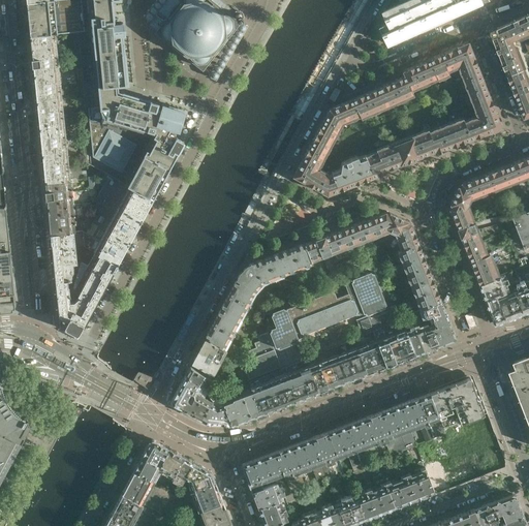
[(118,0),(73,0),(50,2),(27,5),(28,18),(29,18),(29,26),(30,39),(59,36),(78,34),(83,91),(98,89),(98,90),(118,88),(127,87),(127,86),(120,12),(118,0)]
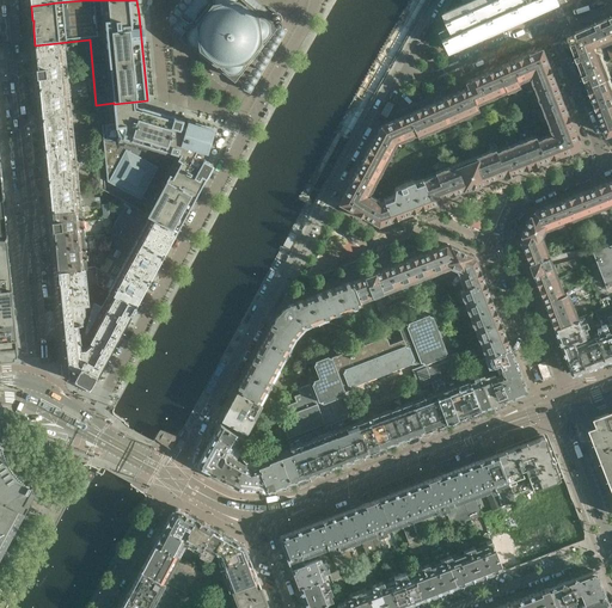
[(268,22),(244,2),(244,0),(195,0),(172,30),(184,38),(183,41),(236,81),(254,57),(259,63),(261,63),(265,56),(264,55),(263,55),(258,51),(276,28),(274,26),(275,25),(279,25),(281,22),(281,18),(277,14),(274,16),(273,17),(271,17),(268,22)]
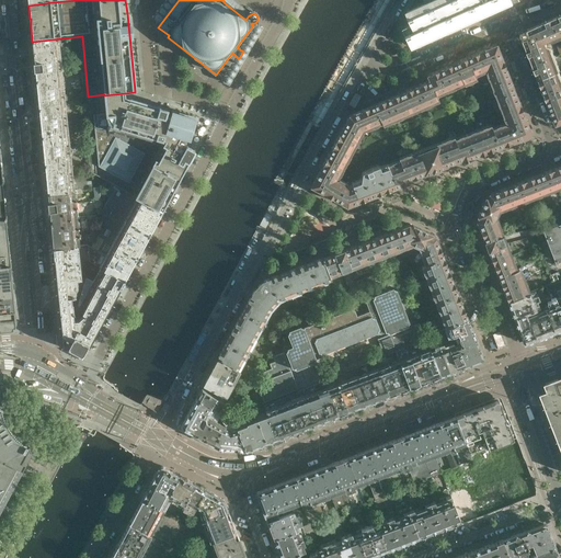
[(515,4),(513,0),(422,0),(426,7),(409,14),(418,34),(409,37),(414,50),(515,6),(515,4)]
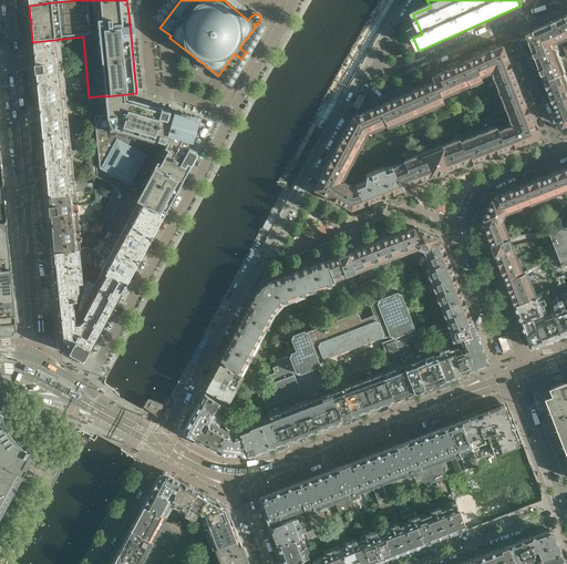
[(566,39),(566,36),(560,21),(542,30),(546,40),(550,38),(553,41),(558,43),(566,39)]
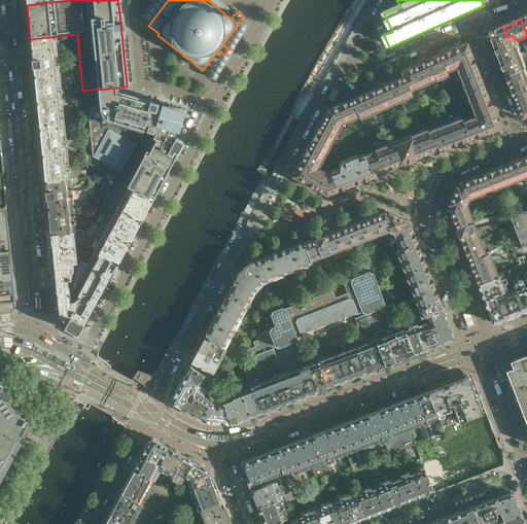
[(514,38),(512,35),(507,37),(503,28),(491,34),(496,47),(512,41),(514,38)]
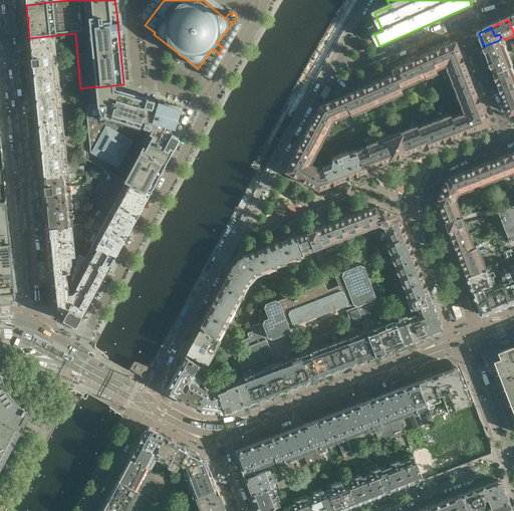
[(60,43),(59,38),(57,38),(57,35),(29,38),(30,51),(55,48),(55,43),(60,43)]
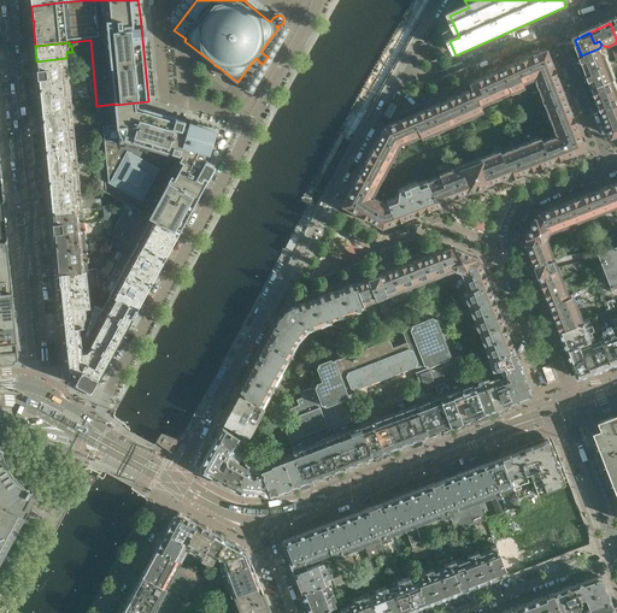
[(606,66),(599,48),(581,56),(587,71),(595,68),(597,70),(606,66)]
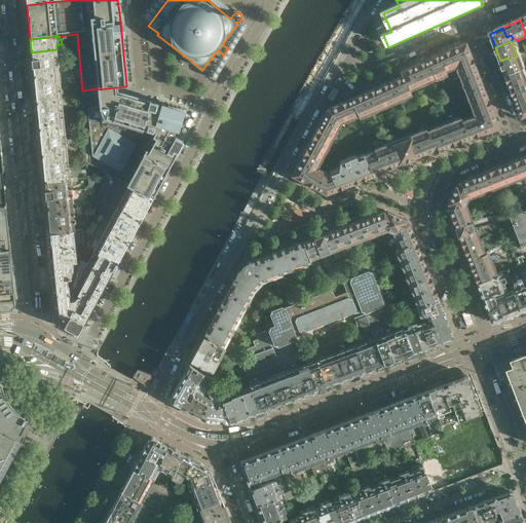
[(472,61),(465,44),(447,52),(451,61),(453,61),(455,66),(456,66),(472,61)]
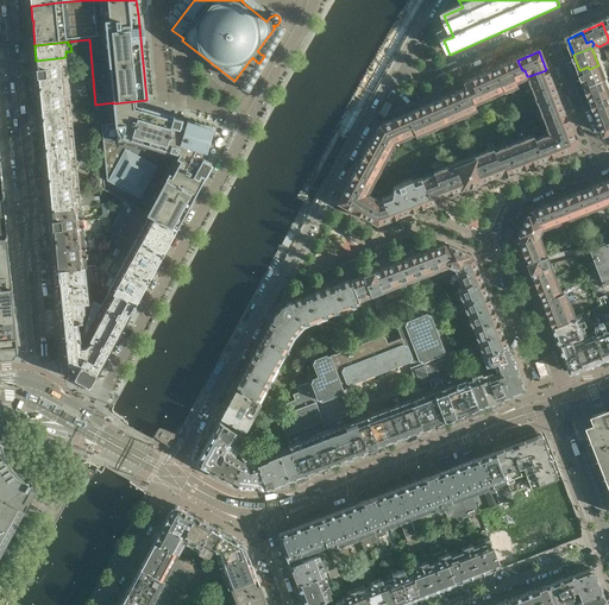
[(71,75),(71,71),(70,67),(73,67),(73,62),(67,63),(66,57),(36,61),(39,89),(69,87),(68,81),(74,80),(74,75),(71,75)]
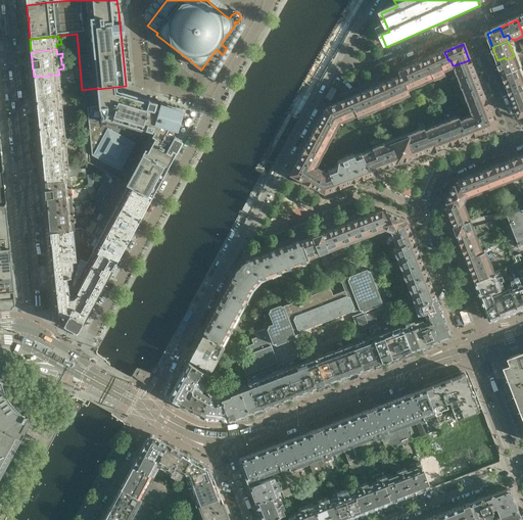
[(453,65),(450,60),(448,60),(444,52),(434,57),(441,73),(452,68),(453,65)]
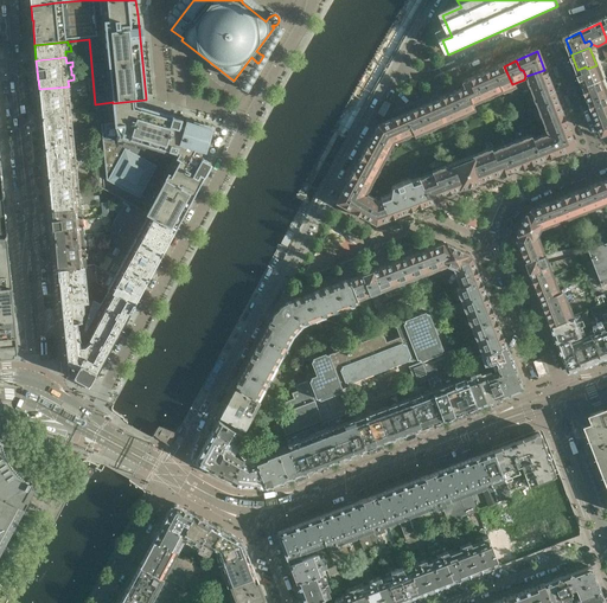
[(602,82),(596,65),(587,69),(586,66),(577,70),(585,89),(602,82)]
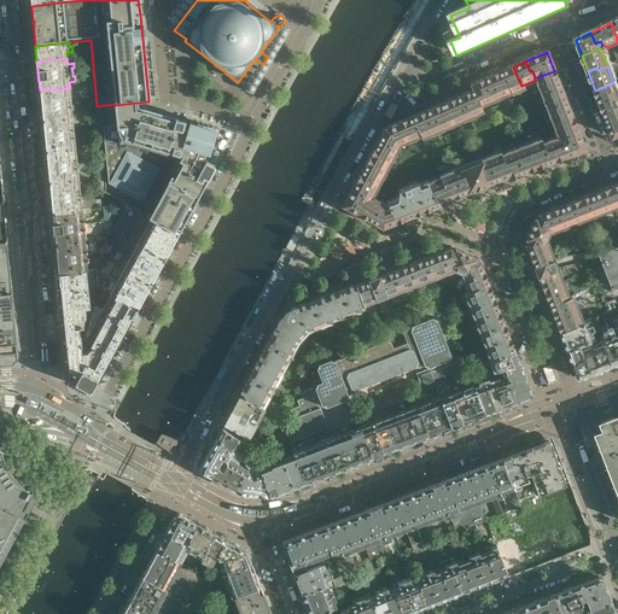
[(522,86),(513,68),(501,72),(509,93),(511,95),(523,89),(522,86)]
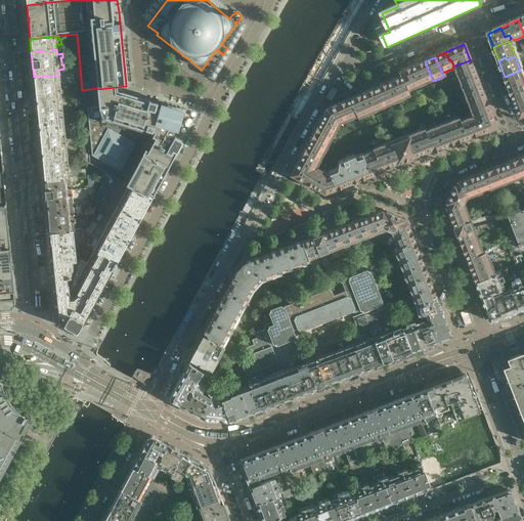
[(475,74),(470,60),(454,66),(453,69),(457,80),(475,74)]
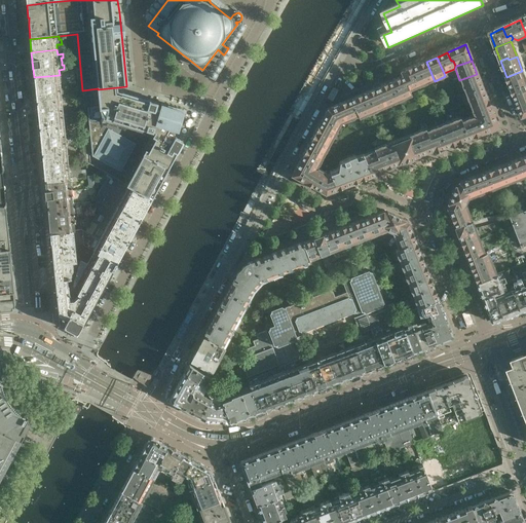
[(434,79),(426,62),(400,73),(402,78),(408,90),(434,79)]
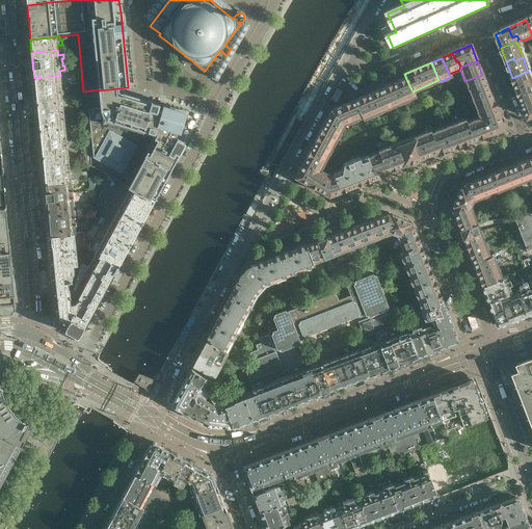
[(531,85),(531,81),(528,72),(512,78),(517,91),(531,85)]
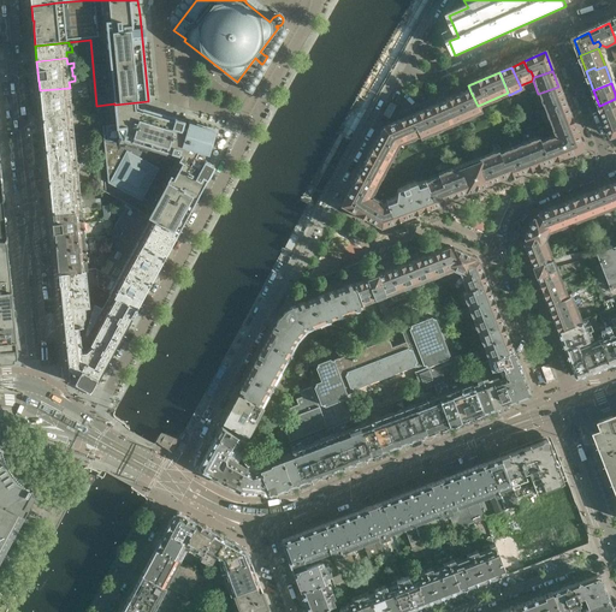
[(564,102),(558,87),(538,94),(544,110),(564,102)]
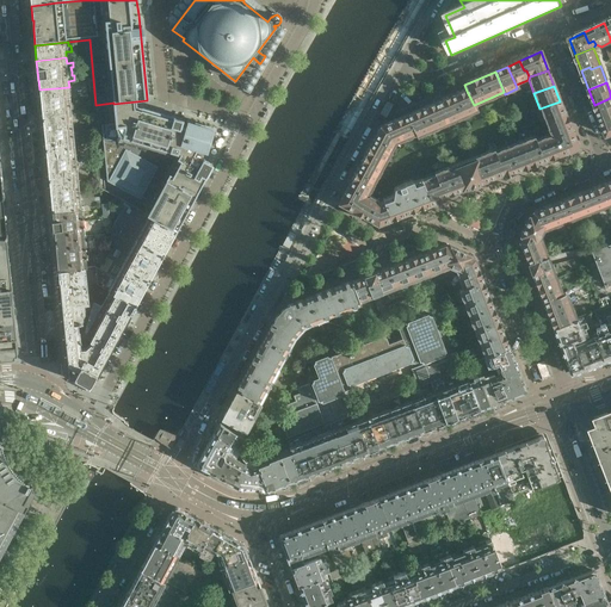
[(74,105),(74,101),(74,98),(76,98),(75,92),(69,93),(69,87),(39,90),(42,121),(72,117),(72,111),(78,111),(76,105),(74,105)]
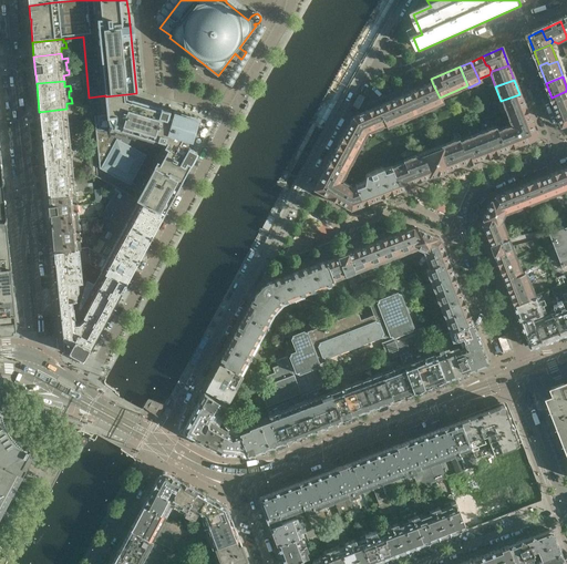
[(442,104),(440,98),(433,84),(405,96),(414,116),(442,104)]
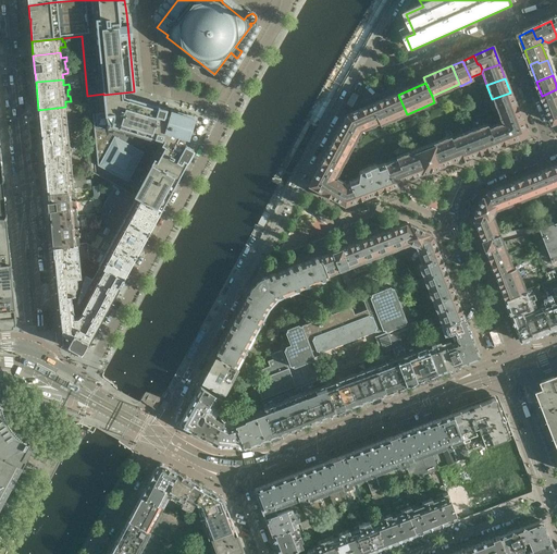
[(556,89),(542,96),(547,109),(556,105),(556,89)]
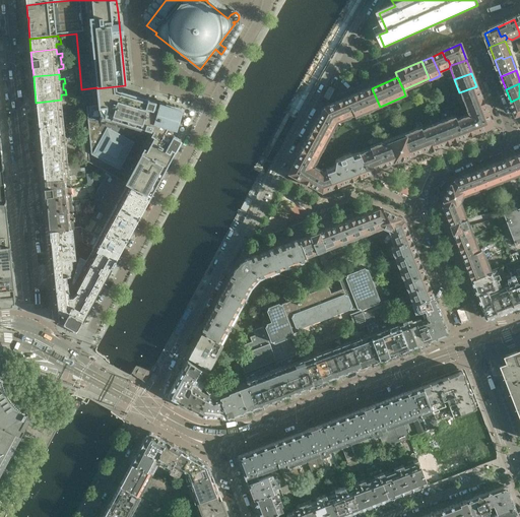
[(128,186),(150,198),(180,142),(171,137),(175,130),(175,131),(176,128),(180,115),(181,112),(179,112),(179,111),(161,106),(146,102),(146,101),(123,93),(123,94),(116,92),(116,86),(96,88),(99,108),(89,109),(90,116),(87,116),(91,156),(119,172),(120,170),(133,177),(128,186)]
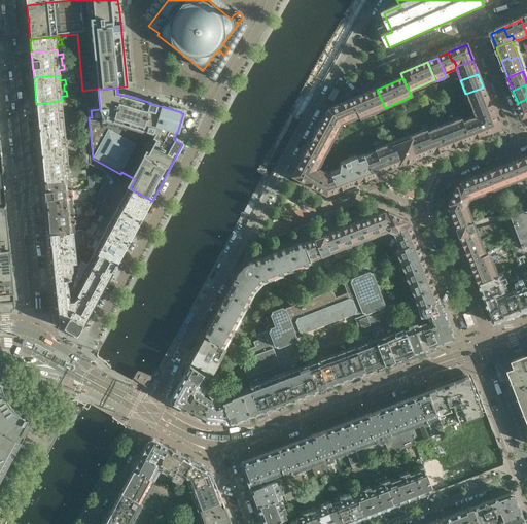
[(488,100),(483,88),(465,94),(470,107),(488,100)]
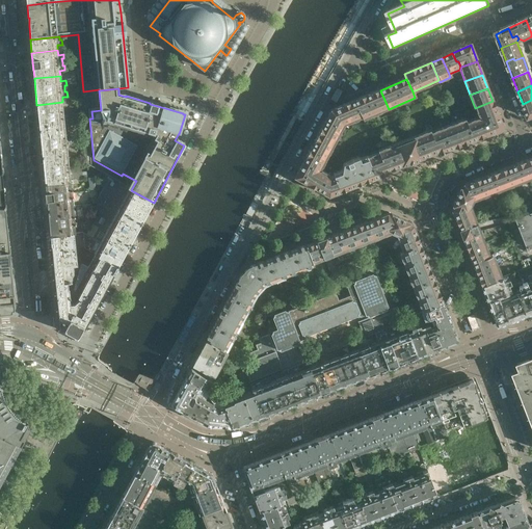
[(389,109),(380,90),(354,102),(362,117),(363,121),(389,109)]
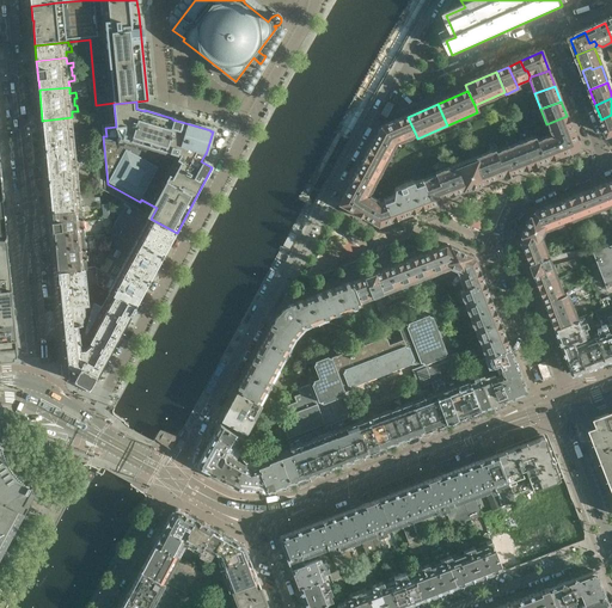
[(611,137),(611,115),(601,120),(609,140),(611,137)]
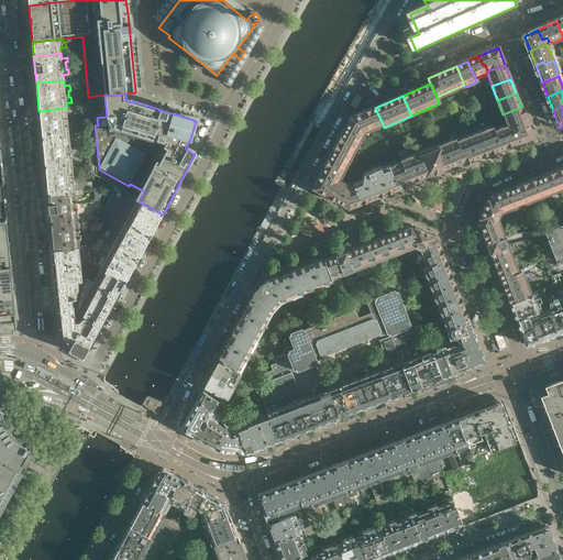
[(527,121),(521,107),(503,114),(508,127),(511,128),(527,121)]
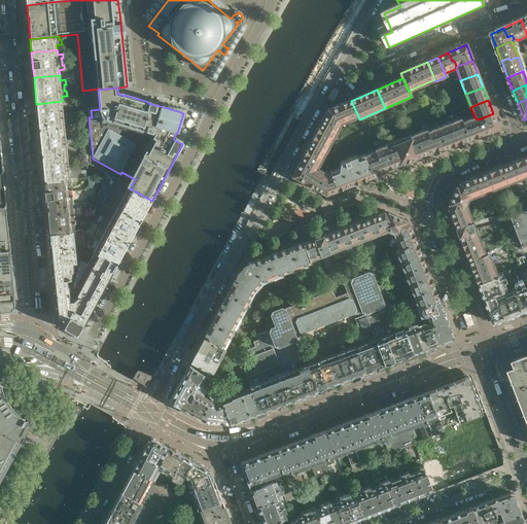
[(67,116),(67,113),(66,110),(68,110),(68,105),(63,106),(62,101),(36,104),(39,130),(65,127),(64,121),(69,121),(69,116),(67,116)]
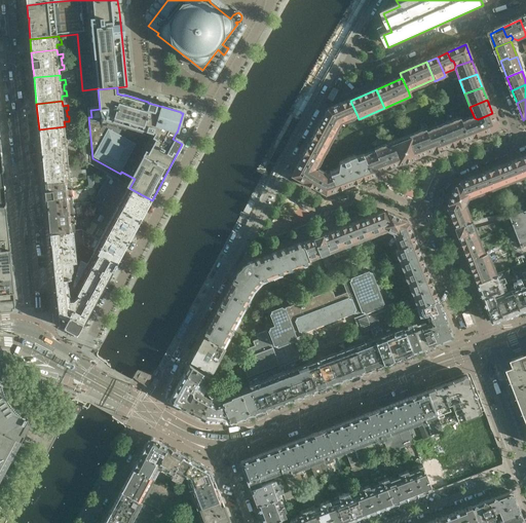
[(358,116),(350,101),(337,107),(344,122),(358,116)]
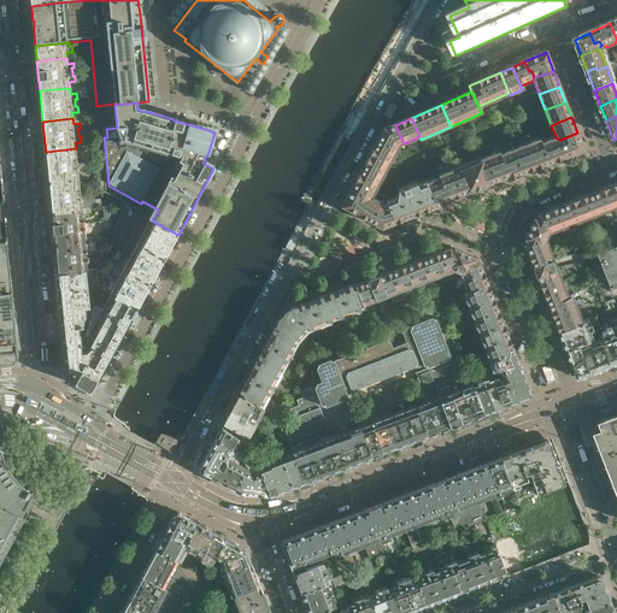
[(404,143),(395,125),(383,130),(377,142),(397,152),(399,146),(404,143)]
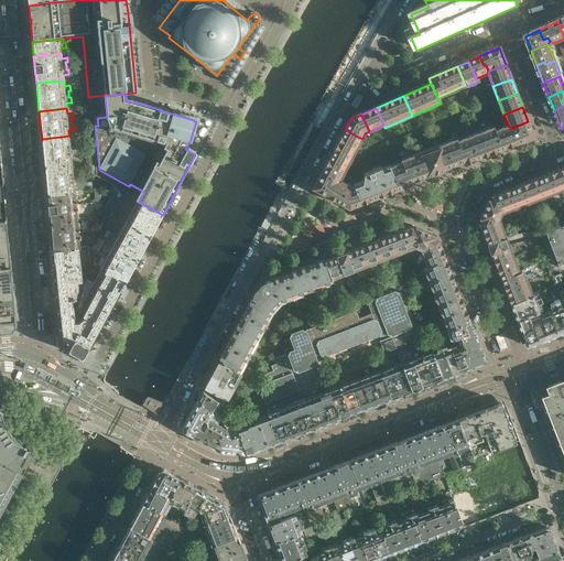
[(534,139),(528,121),(512,128),(511,130),(512,133),(510,135),(516,147),(534,139)]
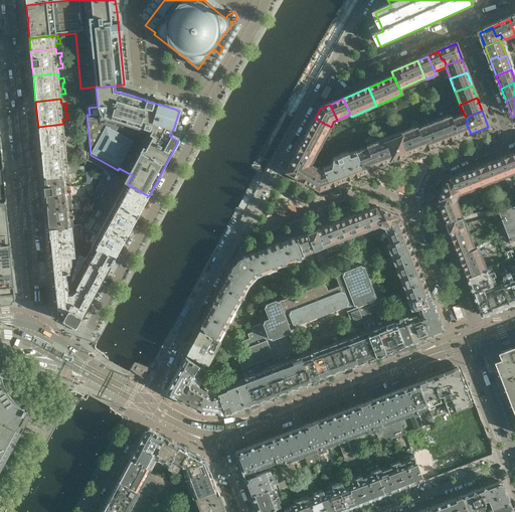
[(471,134),(466,123),(468,122),(467,119),(465,118),(452,122),(458,138),(471,134)]
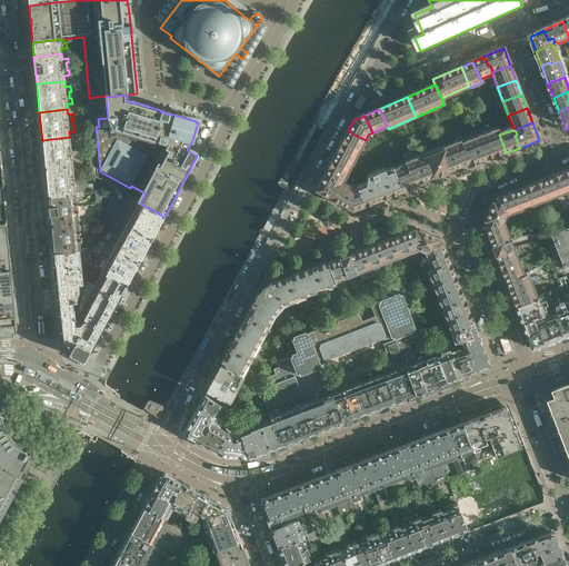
[(357,156),(366,140),(348,131),(340,147),(357,156)]
